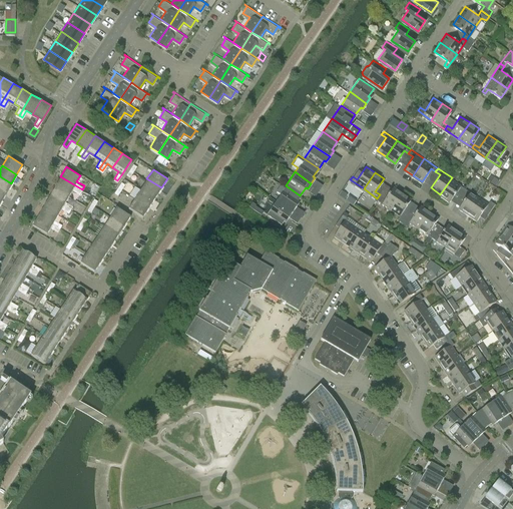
[(0,176),(0,189),(6,192),(11,183),(0,176)]
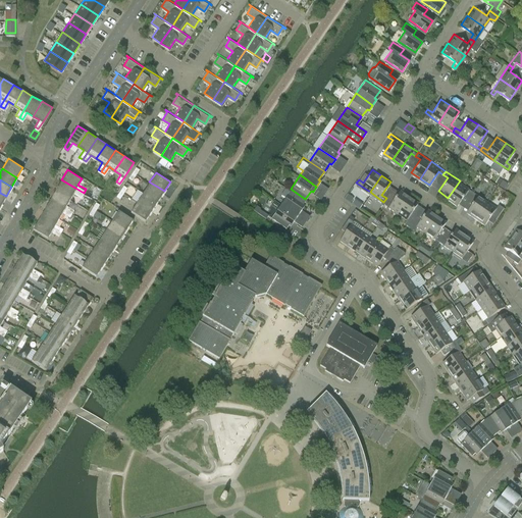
[(82,196),(84,193),(61,179),(55,189),(70,198),(73,192),(82,196)]
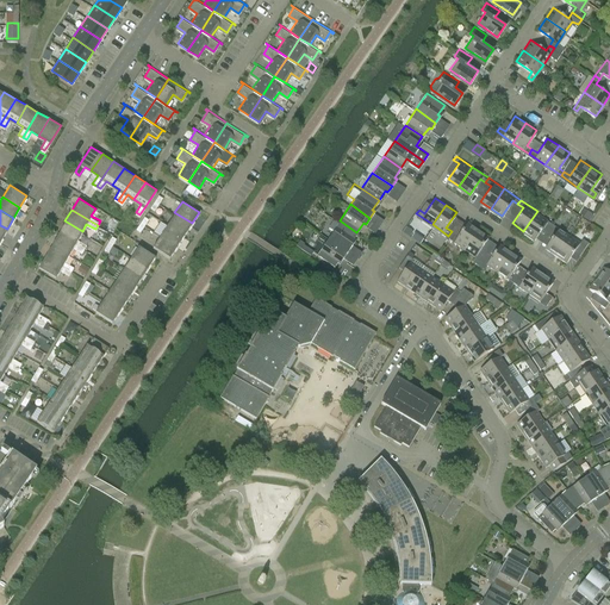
[(545,223),(551,226),(553,222),(537,211),(523,231),(534,238),(545,223)]
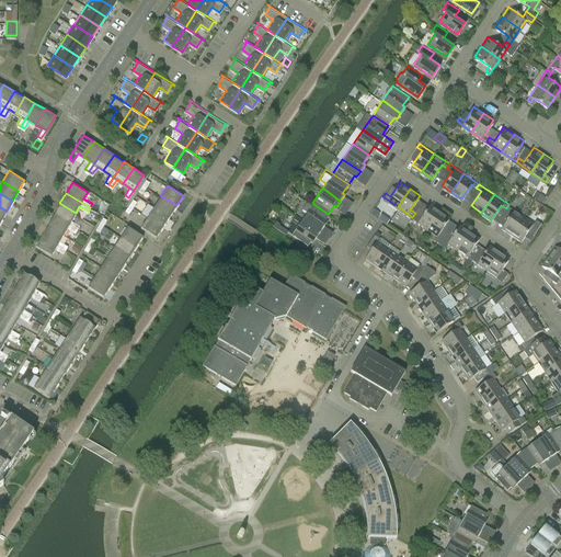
[(170,215),(176,205),(160,195),(155,205),(170,215)]
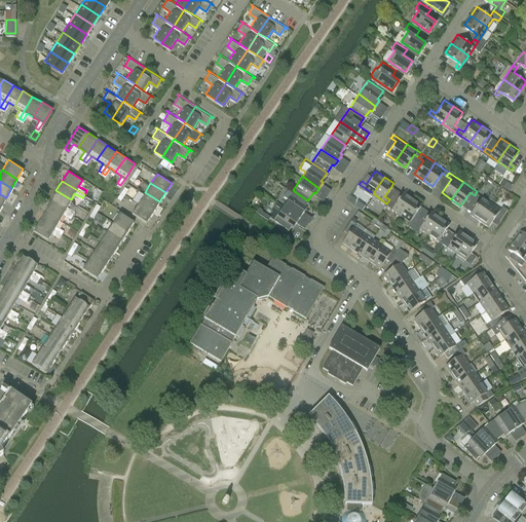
[(288,197),(284,203),(300,215),(304,210),(302,208),(307,200),(293,190),(288,187),(283,193),(288,197)]
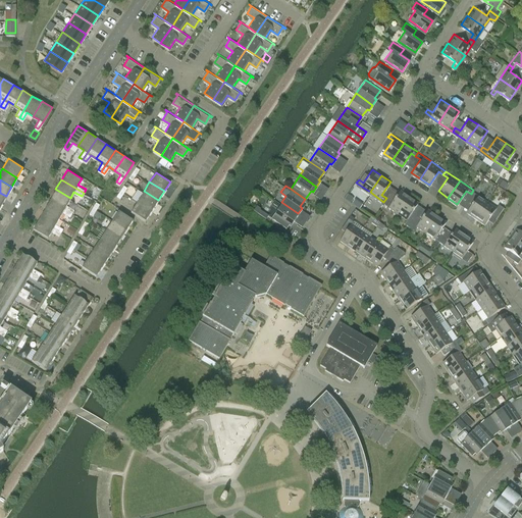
[(383,202),(398,211),(409,195),(400,188),(392,201),(386,198),(383,202)]
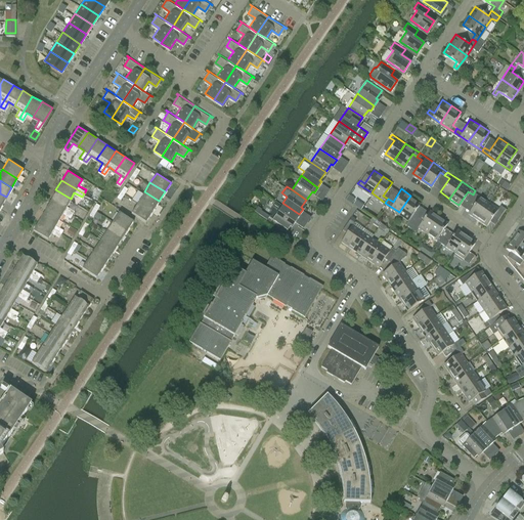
[(55,189),(50,199),(73,212),(75,209),(67,205),(71,199),(55,189)]
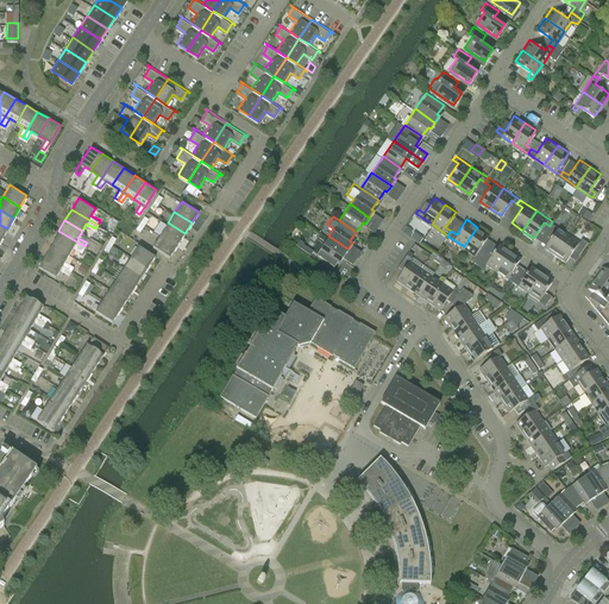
[(569,233),(552,221),(550,226),(554,230),(544,245),(554,252),(569,233)]
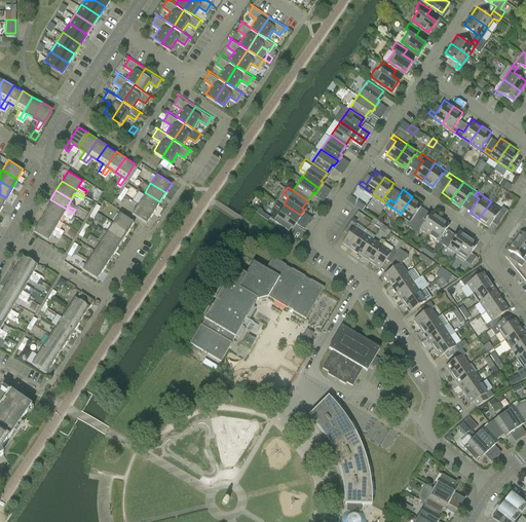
[(145,192),(139,201),(153,211),(159,201),(145,192)]
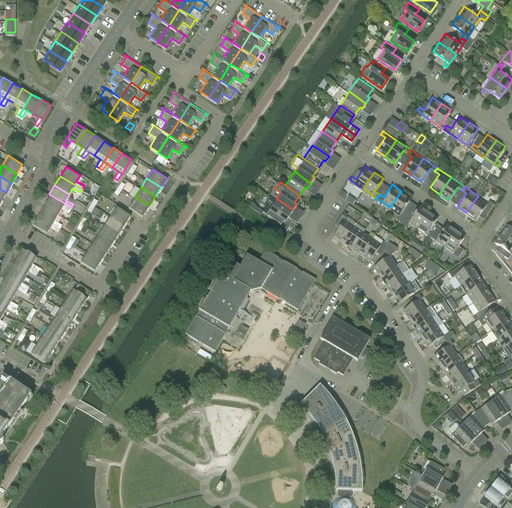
[(401,220),(406,213),(402,210),(410,197),(401,191),(390,207),(398,213),(396,217),(401,220)]
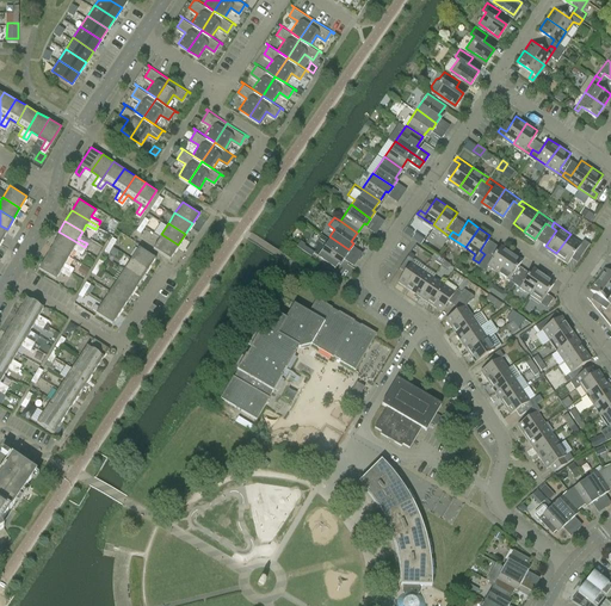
[(59,232),(51,243),(69,253),(73,246),(82,252),(85,247),(59,232)]
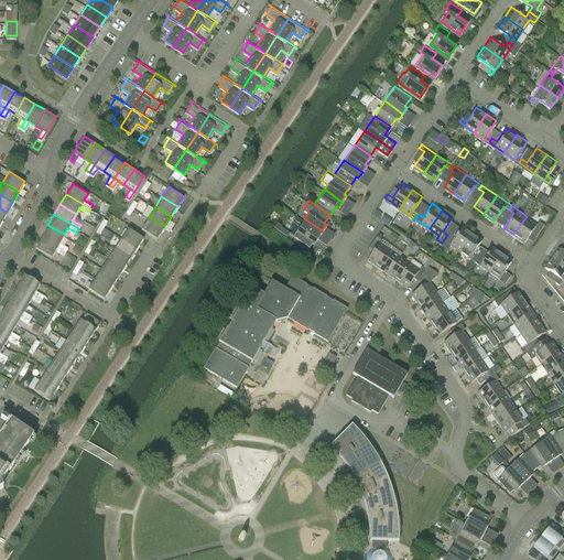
[(156,237),(164,226),(149,216),(141,226),(156,237)]
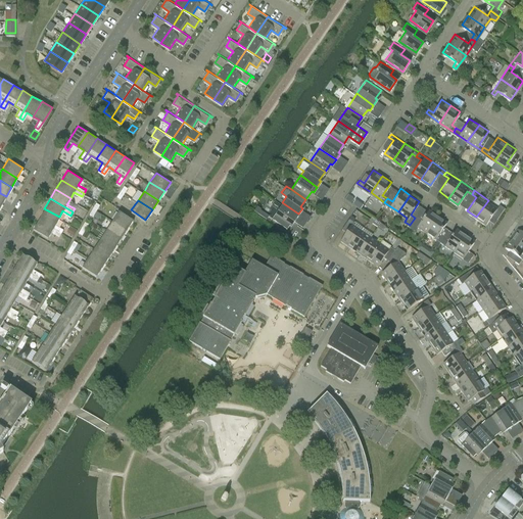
[(497,206),(488,200),(476,217),(485,223),(492,213),(497,216),(505,205),(500,202),(497,206)]
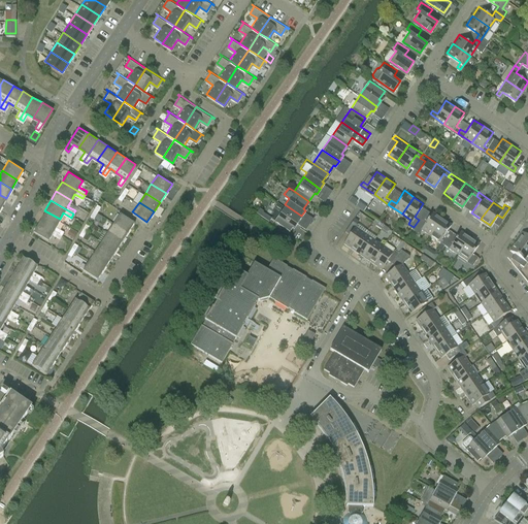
[(297,222),(301,216),(285,204),(274,219),(290,229),(295,220),(297,222)]
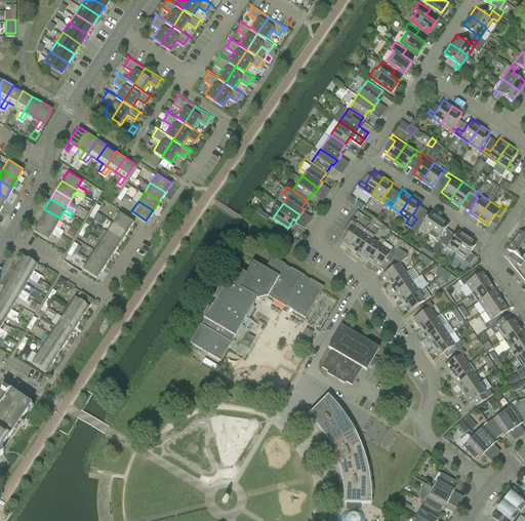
[(75,208),(83,212),(85,207),(78,204),(75,208)]
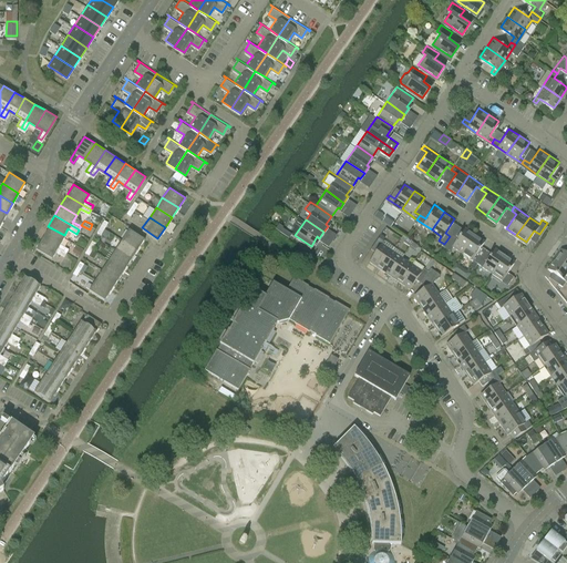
[(453,244),(462,251),(474,232),(464,225),(455,239),(450,236),(444,244),(450,248),(453,244)]
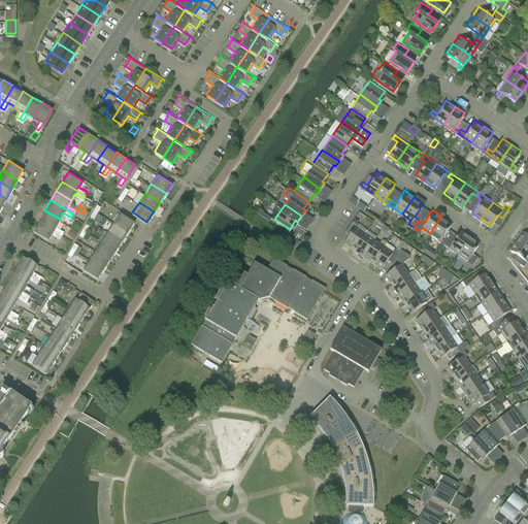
[(44,210),(39,220),(62,233),(64,229),(57,225),(60,219),(44,210)]
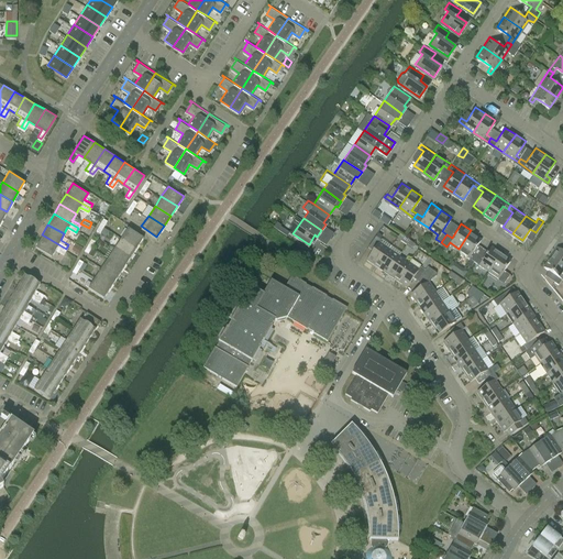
[(128,226),(121,236),(136,245),(143,236),(128,226)]
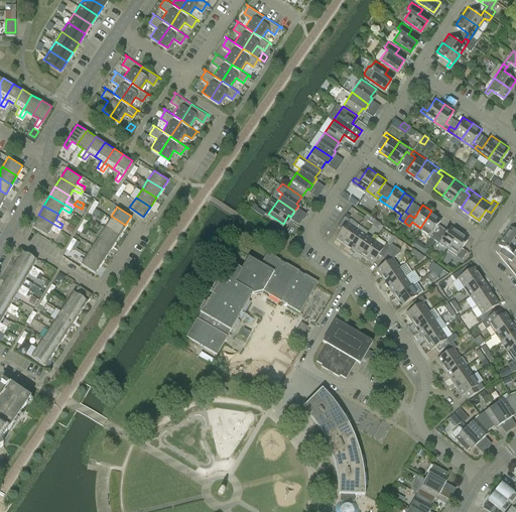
[(431,235),(434,237),(436,233),(432,230),(441,217),(431,211),(420,228),(431,235)]
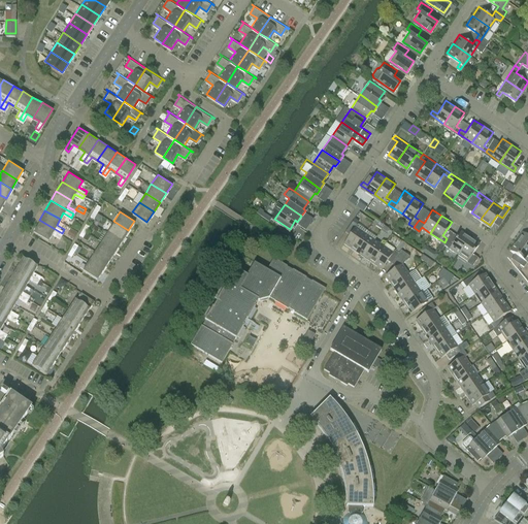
[(354,248),(365,230),(356,224),(358,222),(353,218),(345,229),(350,232),(343,240),(354,248)]
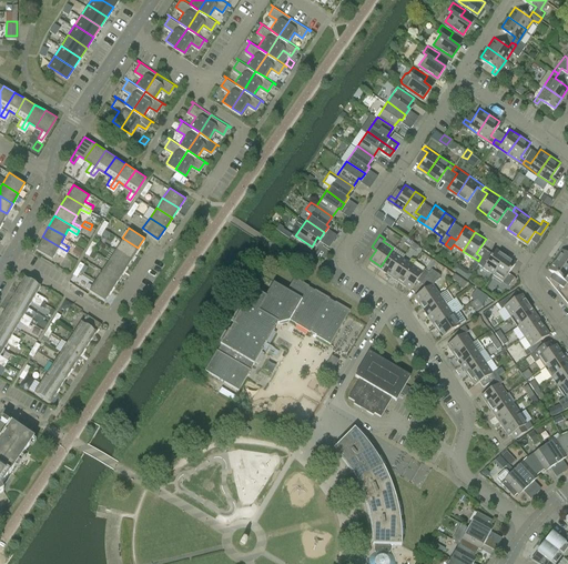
[(67,251),(42,237),(36,248),(52,257),(56,250),(64,254),(67,251)]
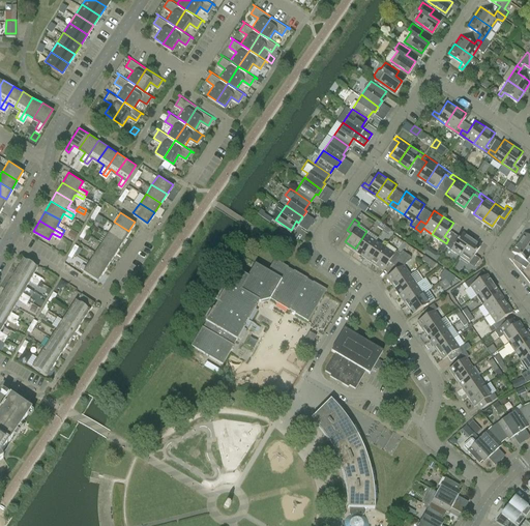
[(122,240),(128,231),(114,222),(108,231),(122,240)]
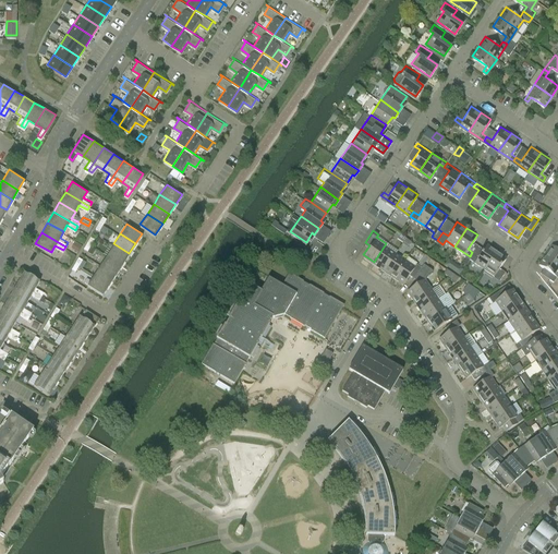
[(472,252),(470,256),(484,266),(497,249),(487,242),(477,255),(472,252)]
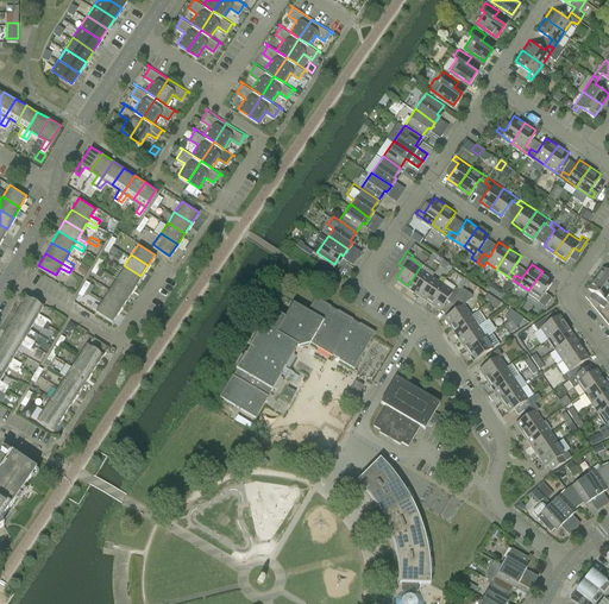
[(608,268),(603,264),(595,275),(608,283),(608,268)]
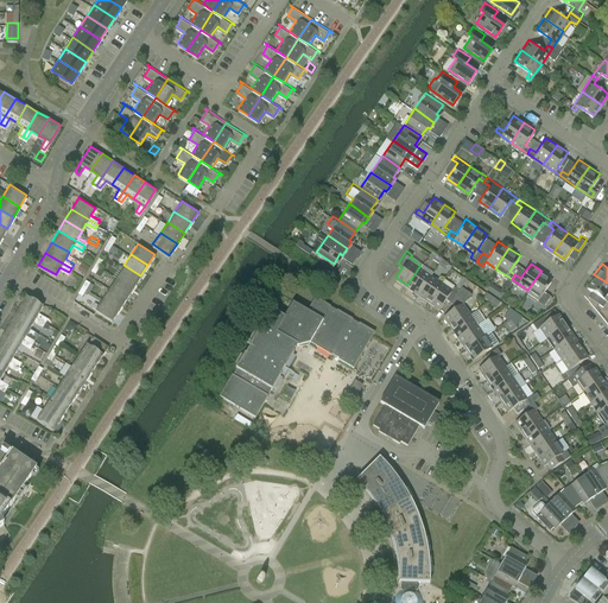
[(124,265),(116,275),(133,286),(140,275),(124,265)]
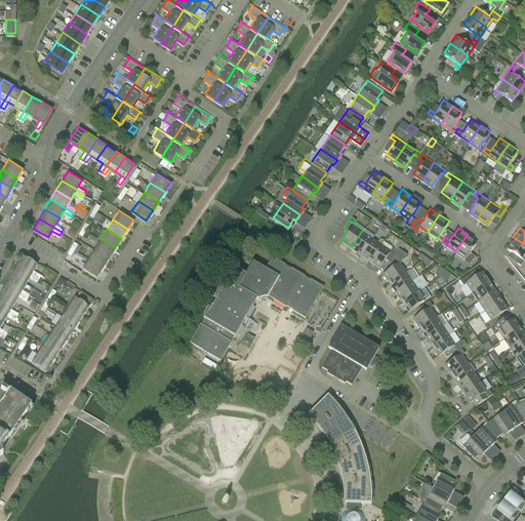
[(352,246),(361,252),(372,235),(363,229),(352,246)]
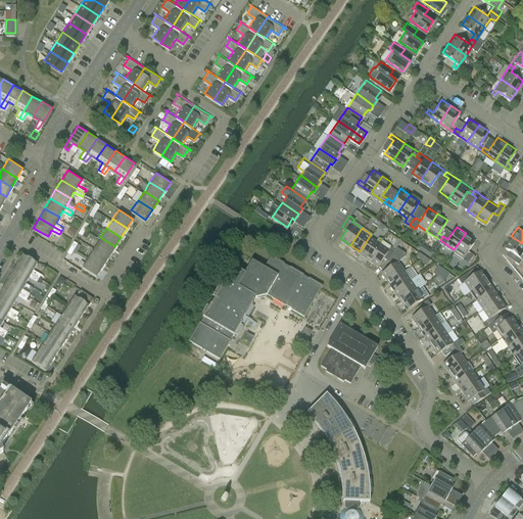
[(468,248),(475,239),(466,233),(454,249),(463,255),(466,252),(468,248)]
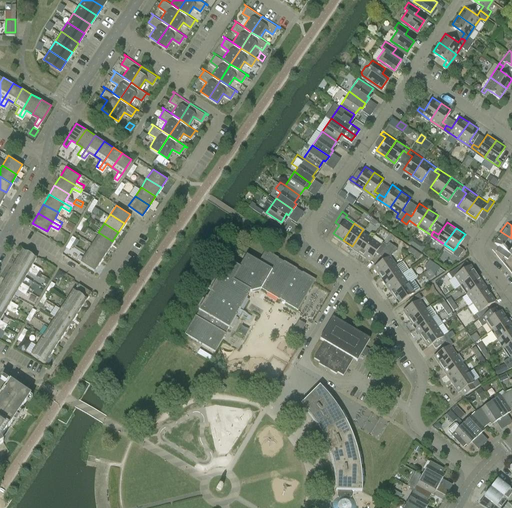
[(352,246),(360,252),(372,236),(363,229),(352,246)]
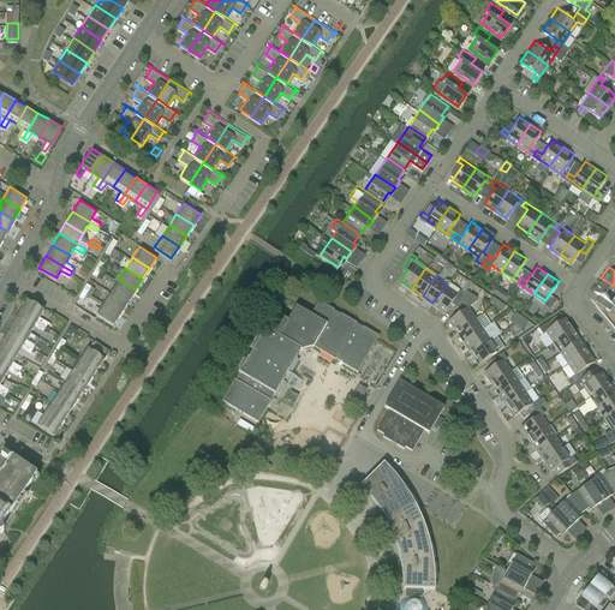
[(610,308),(614,299),(614,286),(601,277),(593,288),(609,299),(605,304),(610,308)]
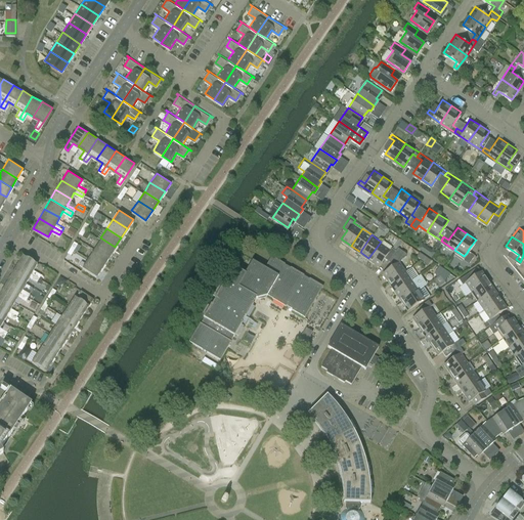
[(100,237),(94,247),(108,256),(115,247),(100,237)]
